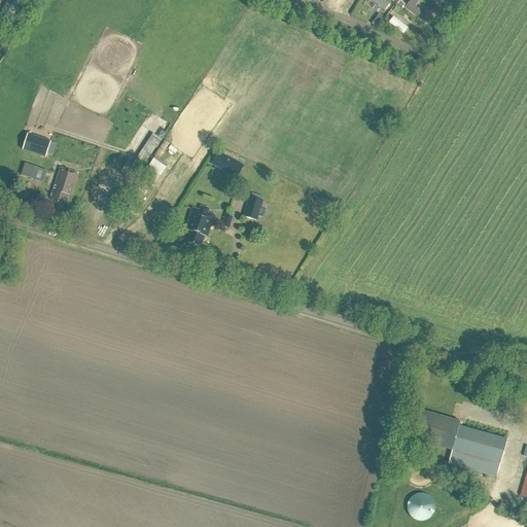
[(21,0),(6,0),(0,11),(0,12),(7,16),(4,21),(9,24),(12,20),(23,1),(21,0)]
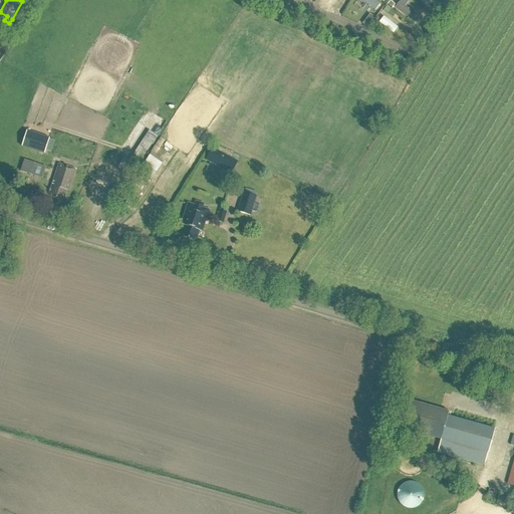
[(325,7),(339,15),(347,0),(340,0),(339,0),(334,0),(333,3),(330,3),(323,0),(320,0),(318,5),(324,8),(325,7)]
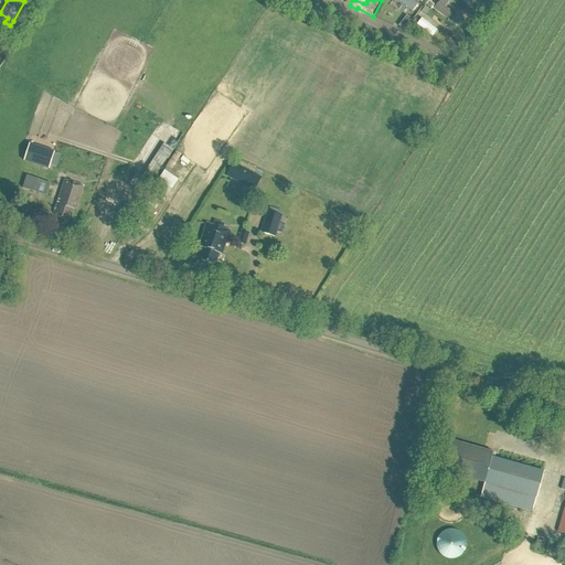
[(393,0),(412,13),(417,7),(407,0),(393,0)]
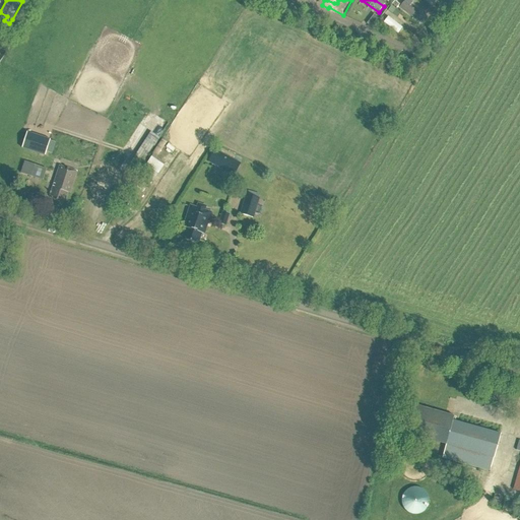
[(405,0),(398,9),(414,21),(419,15),(409,7),(412,3),(408,0),(405,0)]
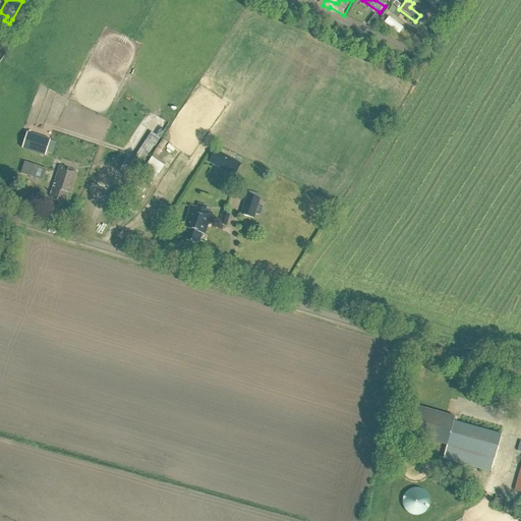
[(395,1),(391,6),(396,9),(400,4),(395,1)]
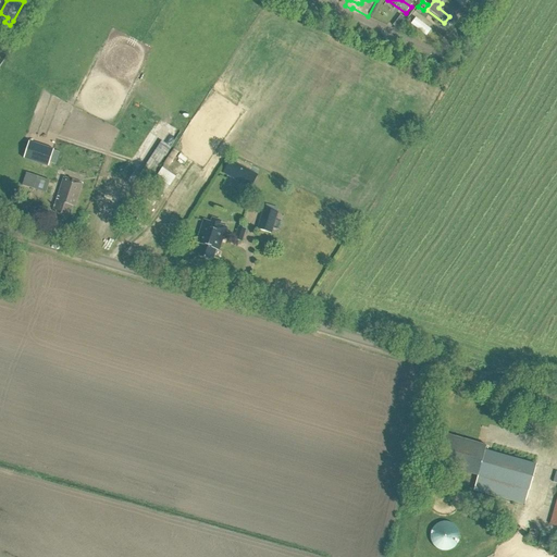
[(409,26),(425,38),(431,31),(416,19),(409,26)]
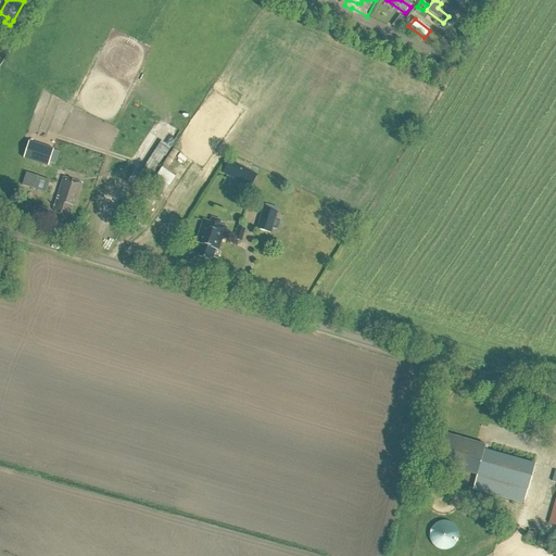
[(142,168),(138,175),(144,179),(149,173),(151,174),(169,147),(161,140),(142,168)]
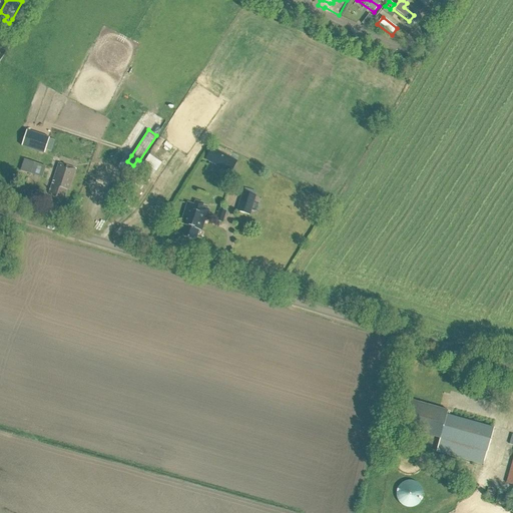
[(49,138),(26,130),(21,146),(44,153),(49,138)]
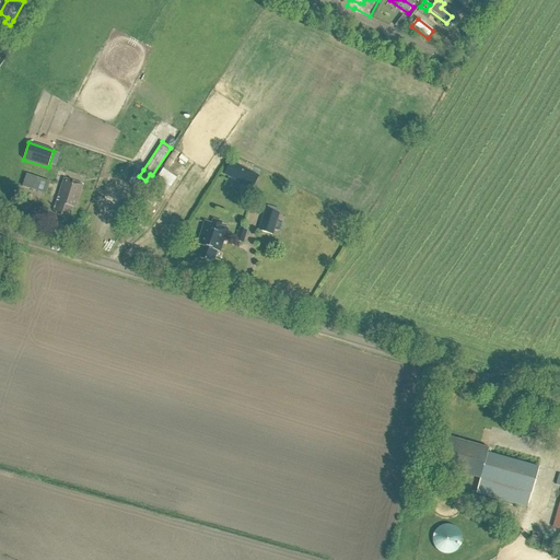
[(230,161),(223,175),(245,186),(252,173),(230,161)]
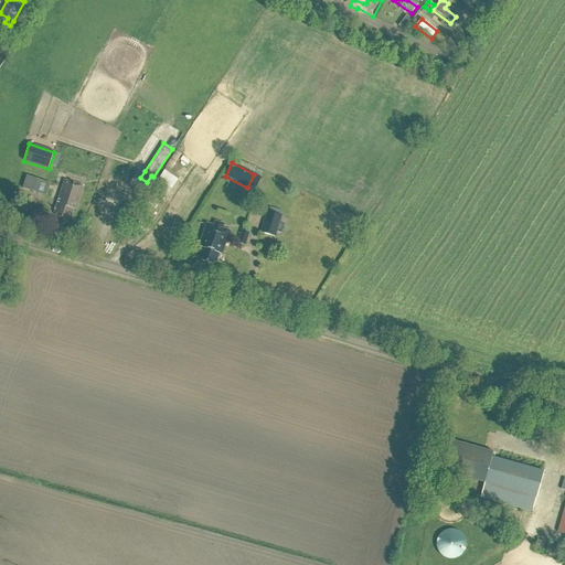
[(179,177),(166,168),(144,202),(147,204),(155,209),(161,198),(164,199),(179,177)]
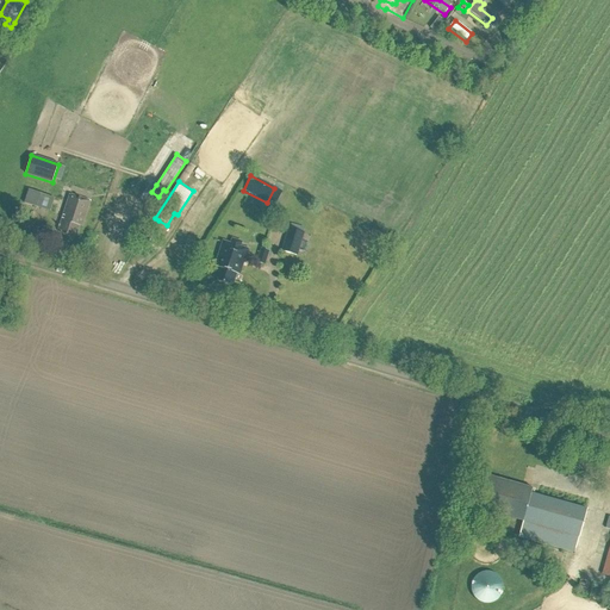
[(39,193),(27,190),(23,203),(35,206),(39,193)]
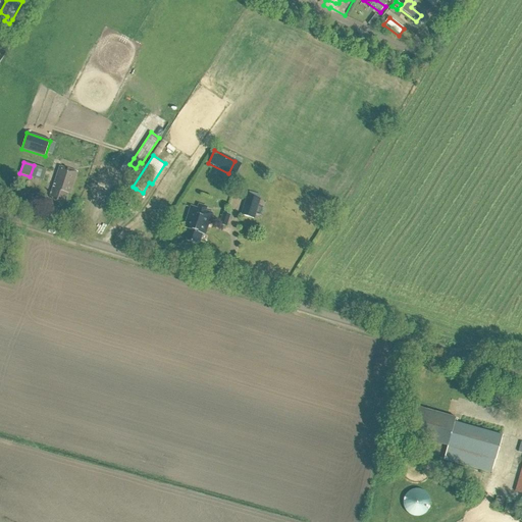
[(69,194),(76,172),(59,166),(49,197),(52,198),(51,200),(61,203),(62,201),(65,202),(67,193),(69,194)]
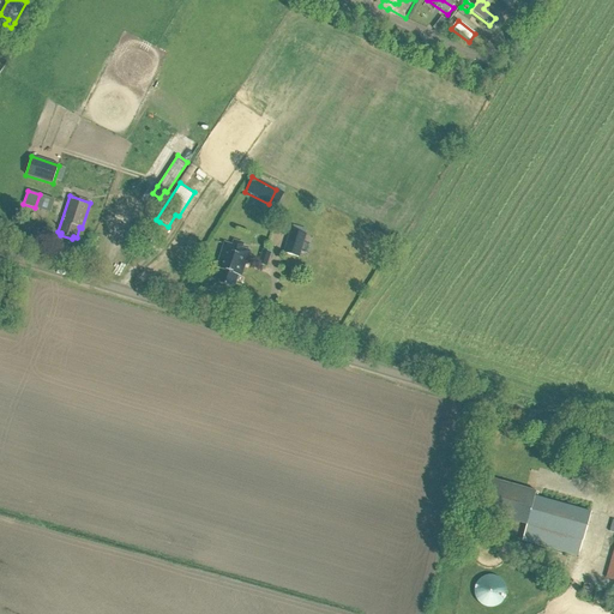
[(151,235),(162,241),(170,229),(168,227),(160,222),(151,235)]
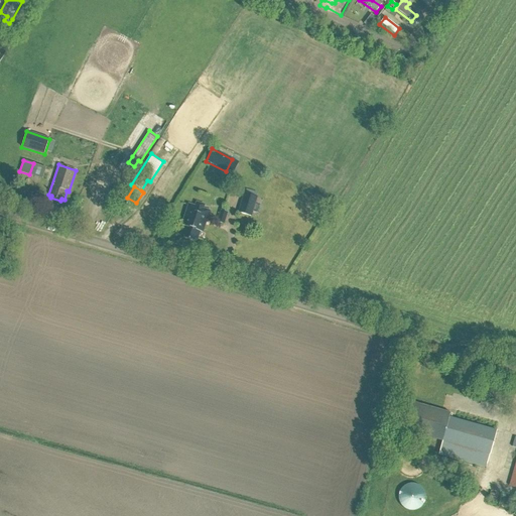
[(238,212),(251,216),(257,198),(256,197),(257,192),(246,189),(245,194),(244,194),(238,212)]
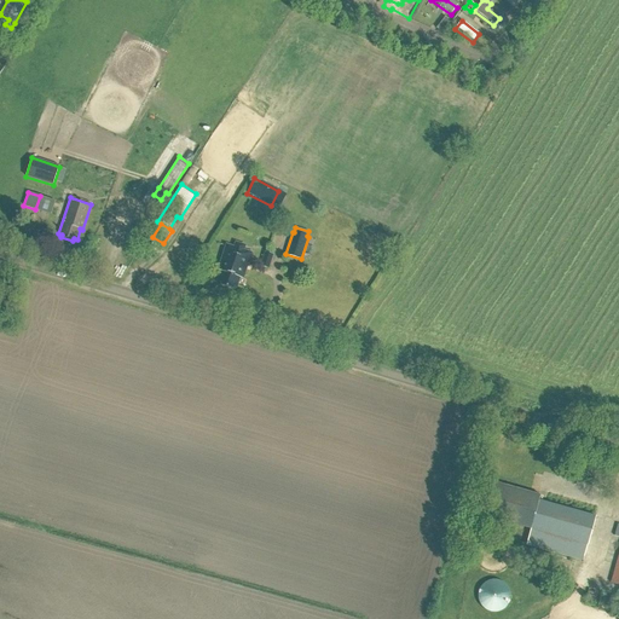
[(242,278),(250,253),(242,250),(244,246),(235,243),(233,248),(225,246),(218,271),(220,271),(218,282),(220,283),(220,285),(231,289),(232,287),(236,288),(239,277),(242,278)]
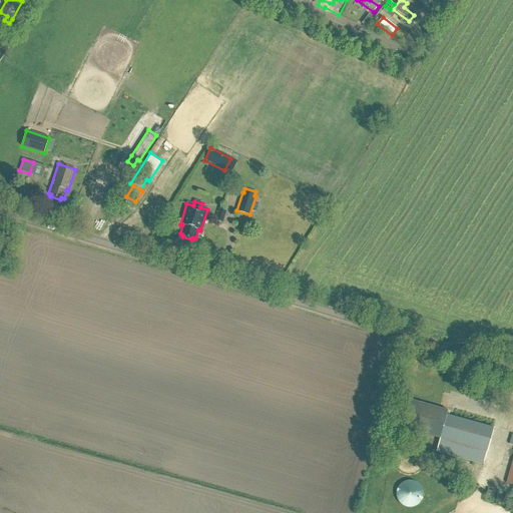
[(215,221),(222,223),(226,211),(219,209),(215,221)]
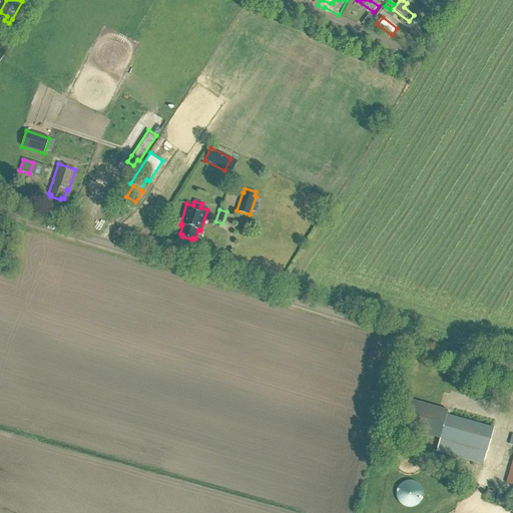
[(482,465),(486,452),(492,428),(446,415),(447,411),(405,399),(397,426),(440,439),(436,452),(482,465)]
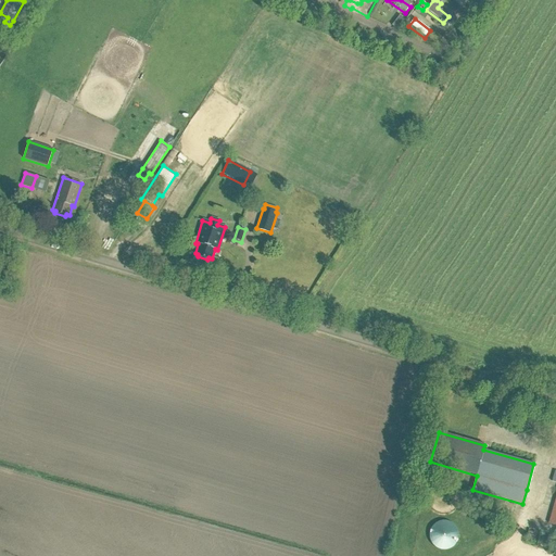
[(440,521),(439,521),(436,523),(433,525),(431,528),(429,530),(429,533),(429,536),(429,539),(430,542),(432,546),(436,548),(439,550),(443,551),(447,550),(451,548),(454,546),(456,543),(457,539),(457,535),(457,531),(455,528),(453,525),(450,522),(446,521),(443,521),(440,521)]
